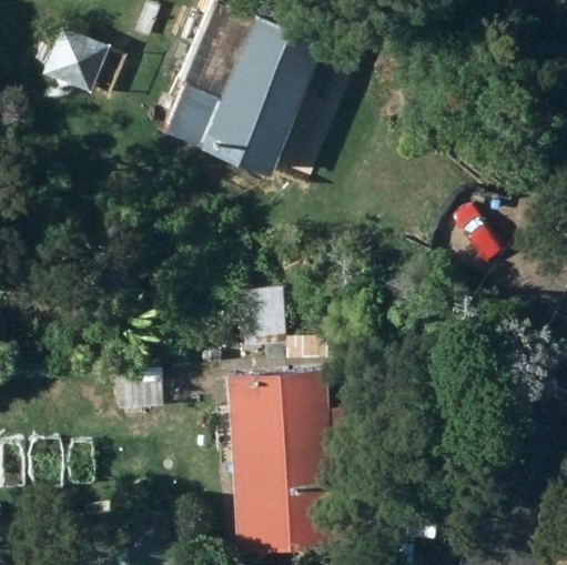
[(183,82),(162,131),(271,175),(334,21),(287,2),(280,24),(253,14),(219,98),(183,82)]
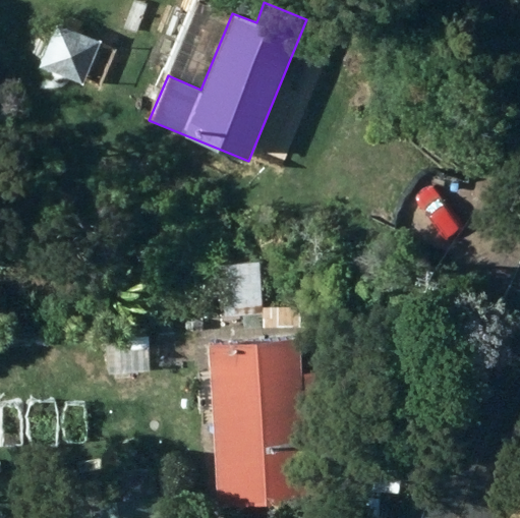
[(35,66),(81,83),(99,42),(52,24),(35,66)]
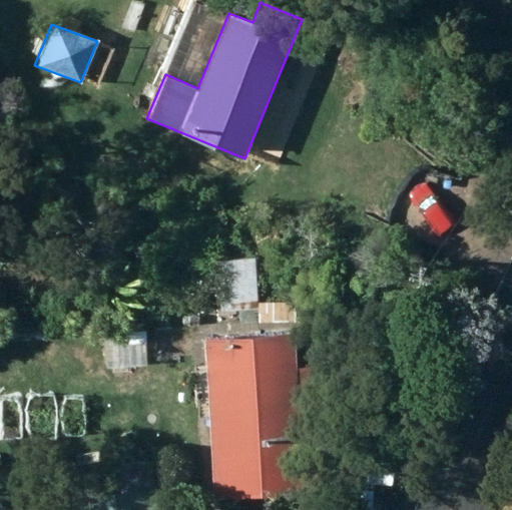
[(217,259),(218,313),(260,312),(258,259),(217,259)]
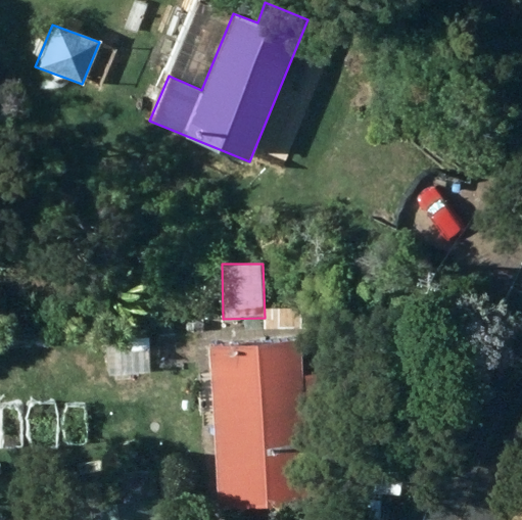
[(206,347),(218,512),(315,505),(303,341),(206,347)]
